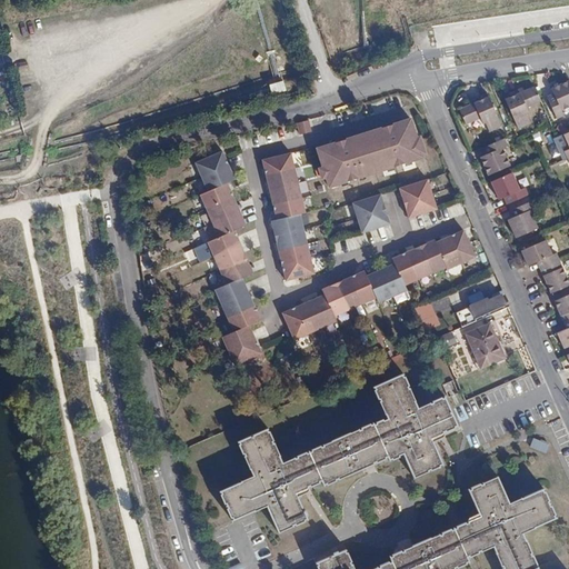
[(547,85),(549,89),(542,92),(552,116),(559,113),(557,108),(568,102),(568,87),(565,77),(547,85)]
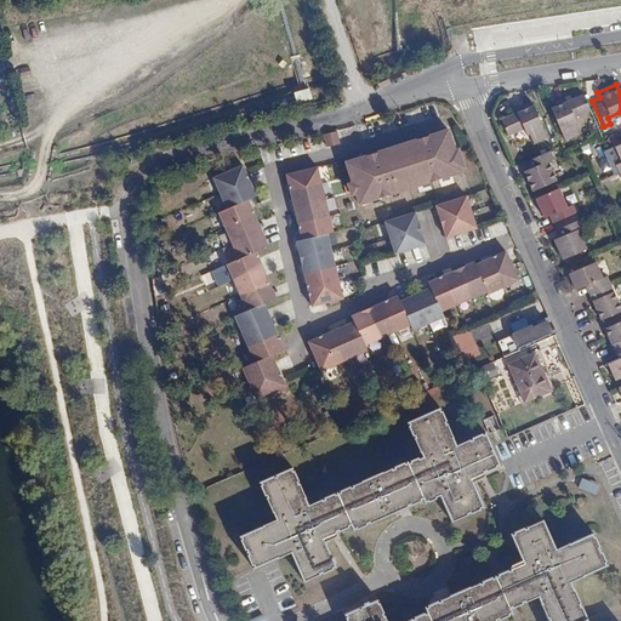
[(298,101),(313,98),(311,89),(296,91),(298,101)]
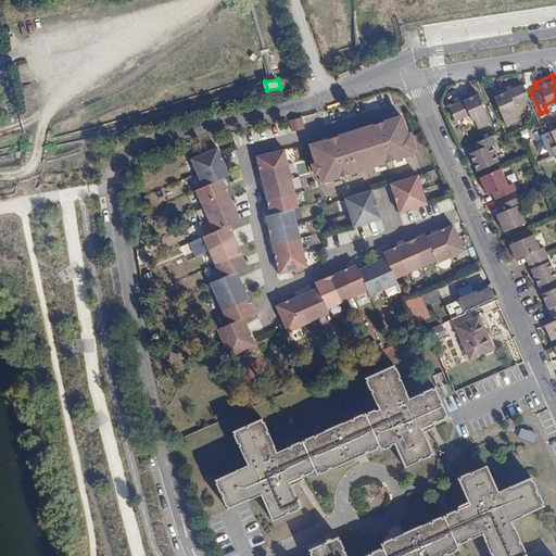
[(514,110),(512,104),(526,98),(519,84),(503,91),(501,87),(490,92),(504,123),(515,117),(512,111),(514,110)]
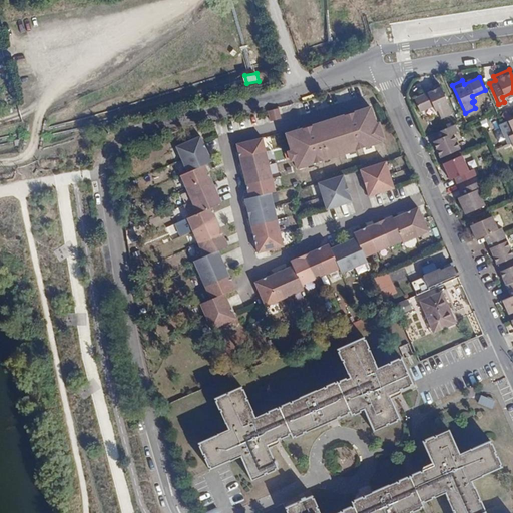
[(428,92),(429,95),(413,102),(419,115),(433,109),(436,113),(437,112),(441,121),(451,116),(438,87),(428,92)]
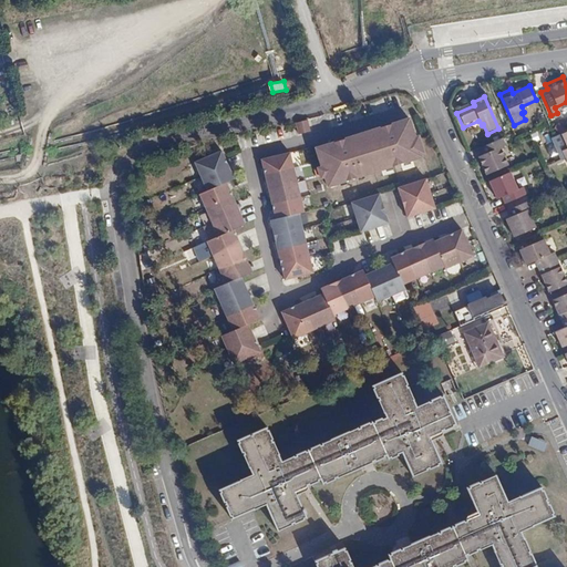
[(317,146),(322,166),(319,167),(322,177),(326,176),(329,185),(422,155),(421,152),(424,151),(419,134),(415,135),(409,116),(385,124),(342,138),(317,146)]
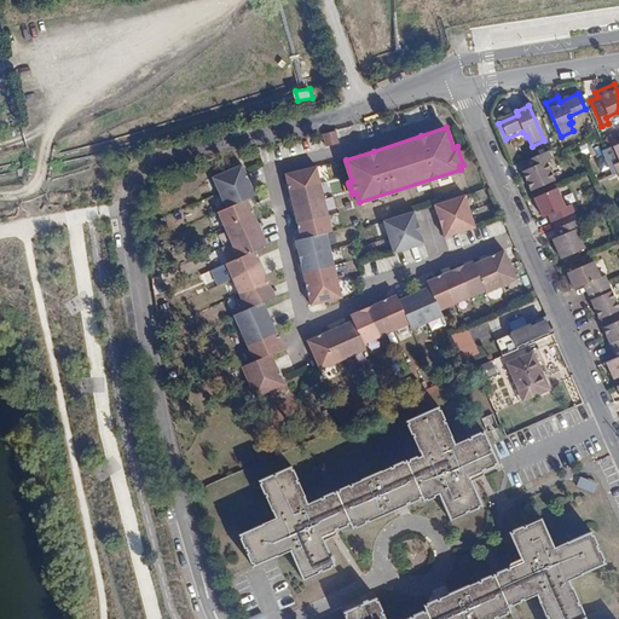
[(337,131),(323,133),(325,145),(340,143),(337,131)]
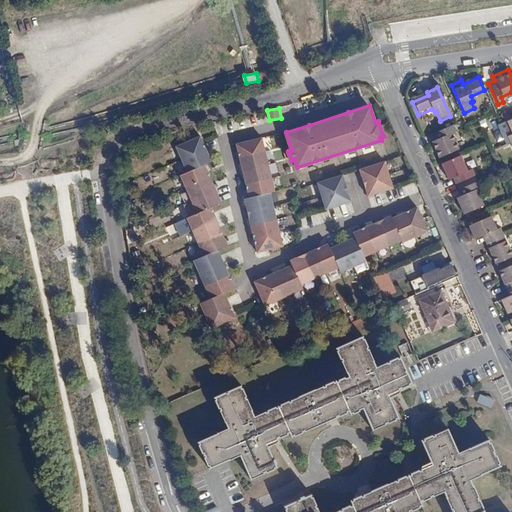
[(457,151),(450,135),(455,133),(453,127),(432,136),(435,142),(430,144),(437,160),(457,151)]
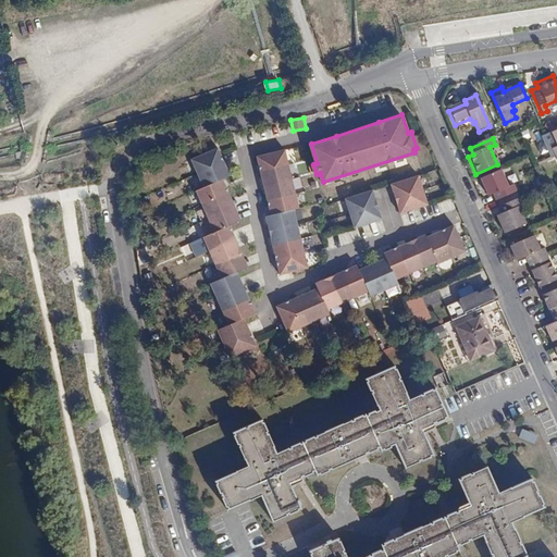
[(190,159),(197,173),(224,160),(221,153),(218,147),(190,159)]
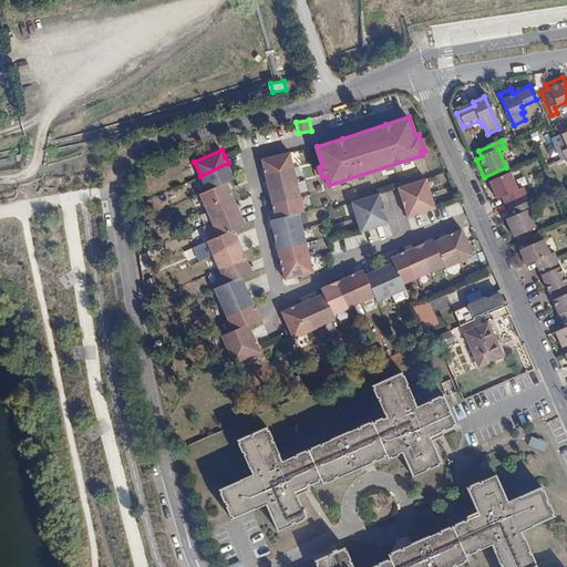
[(261,158),(265,173),(295,166),(290,151),(261,158)]
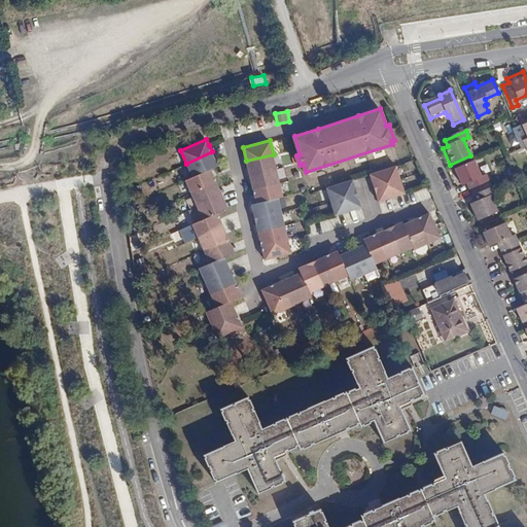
[(212,151),(186,164),(192,177),(211,169),(218,166),(212,151)]
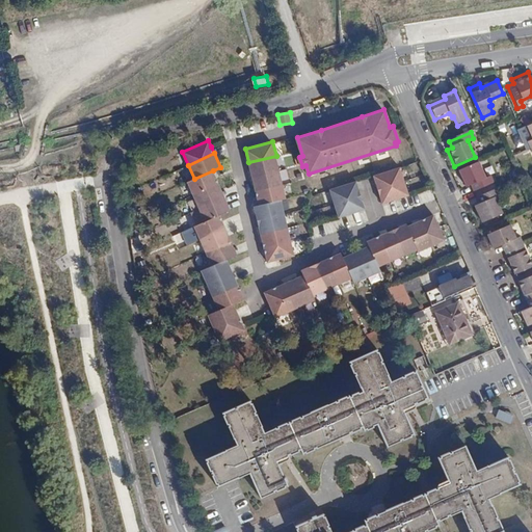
[(276,156),(248,162),(253,176),(280,169),(276,156)]
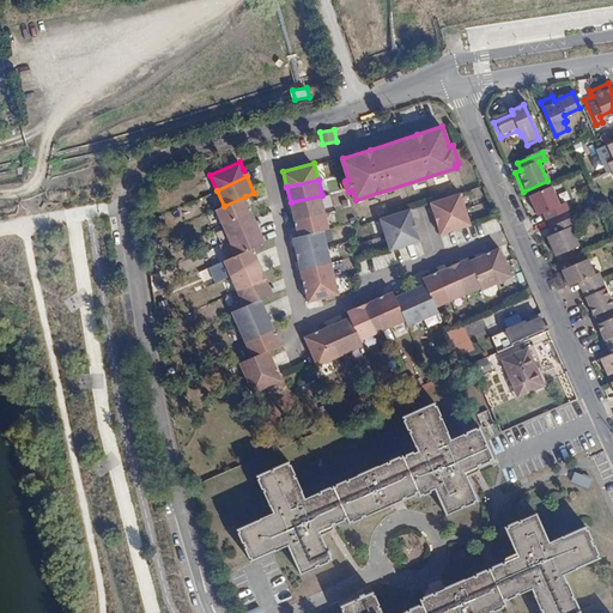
[(431,201),(436,217),(466,207),(461,192),(431,201)]
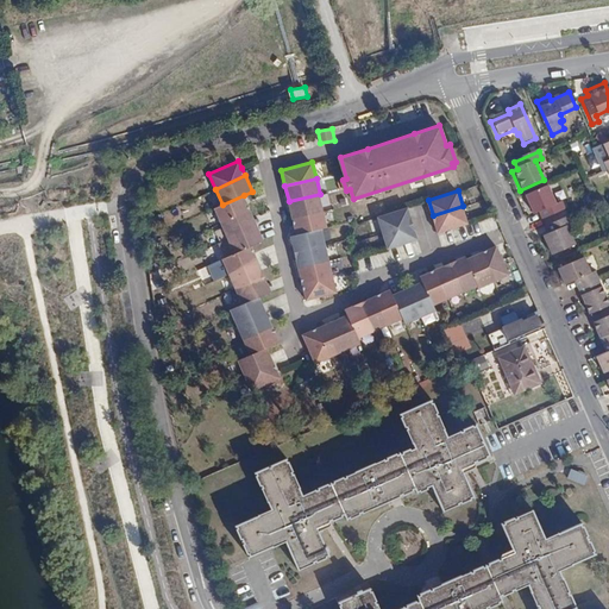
[(320,194),(289,201),(293,217),(325,211),(320,194)]
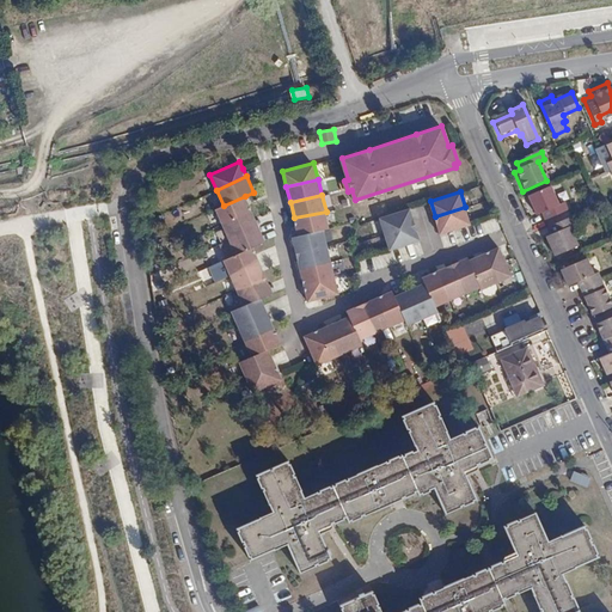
[(544,222),(546,230),(570,219),(568,212),(562,214),(554,195),(530,206),(538,225),(544,222)]
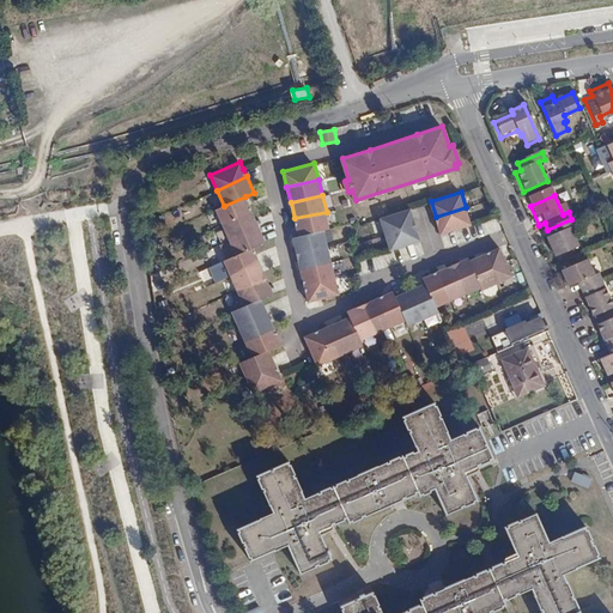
[(216,208),(223,224),(252,212),(246,196),(224,206),(216,208)]
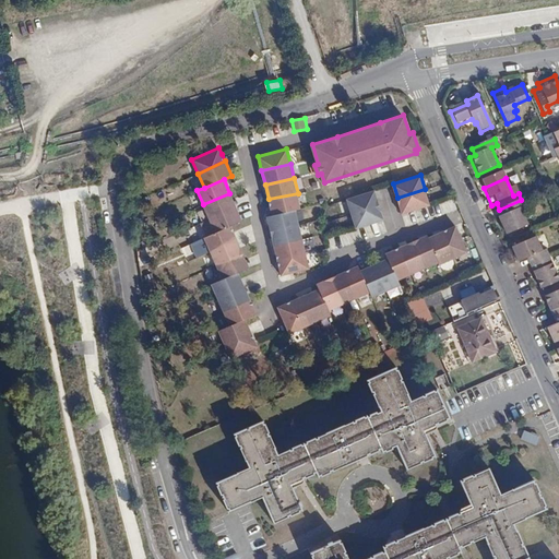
[(347,198),(352,212),(380,204),(375,189),(347,198)]
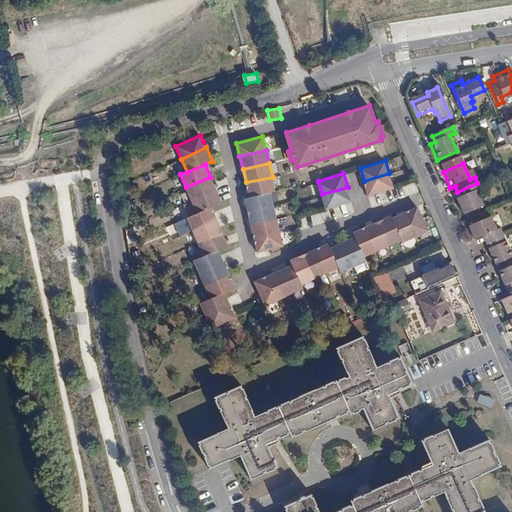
[(389,173),(364,181),(368,194),(393,186),(389,173)]
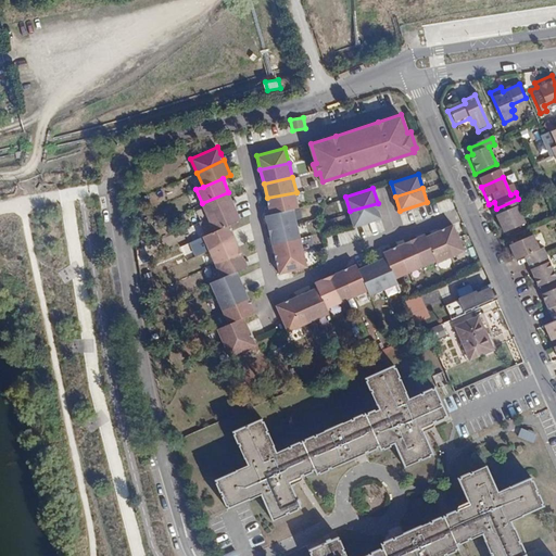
[(228,192),(202,203),(207,217),(235,205),(228,192)]
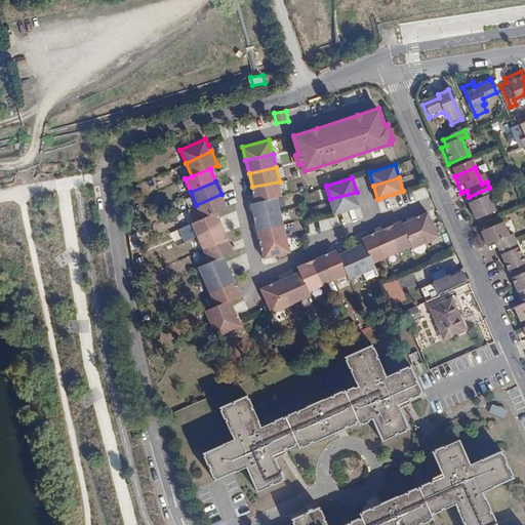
[(280,182),(252,187),(255,202),(278,196),(283,195),(280,182)]
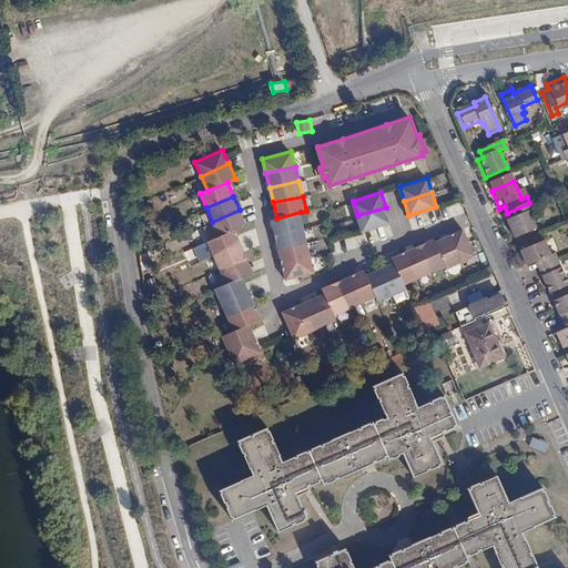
[(386,208),(357,215),(363,231),(389,222),(386,208)]
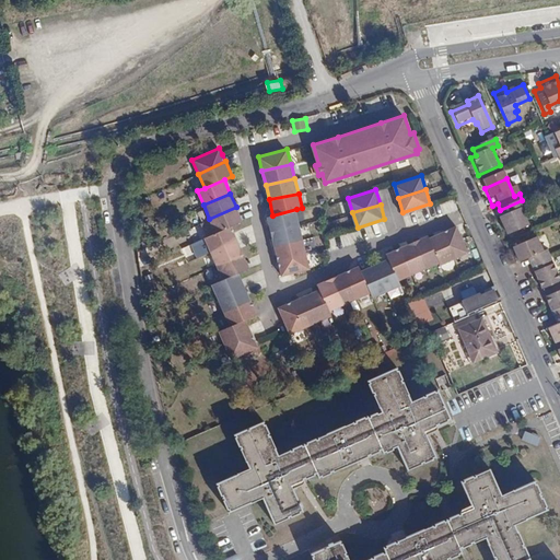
[(503,216),(506,222),(501,224),(509,242),(531,233),(523,214),(527,212),(525,206),(503,216)]
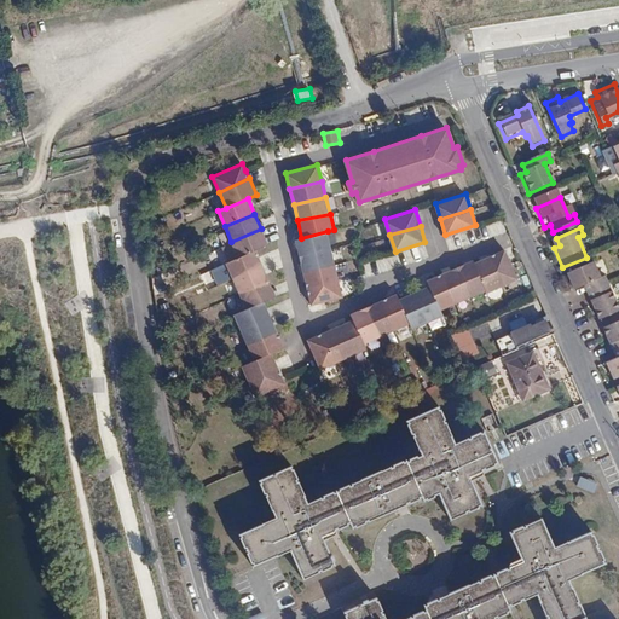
[(261,229),(231,242),(238,258),(256,249),(267,244),(261,229)]
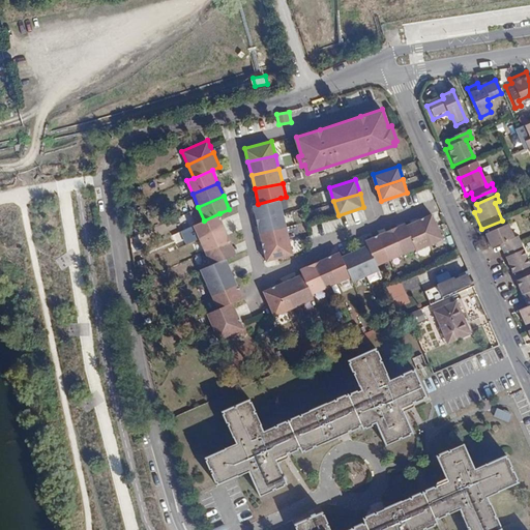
[(258,204),(254,204),(257,218),(285,212),(281,198),(258,204)]
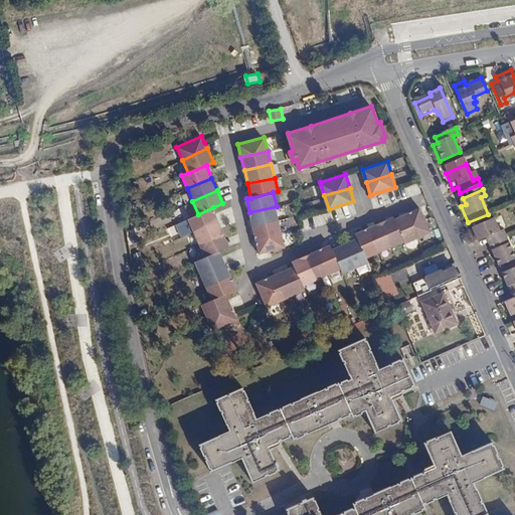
[(277,206),(249,212),(253,225),(279,219),(277,206)]
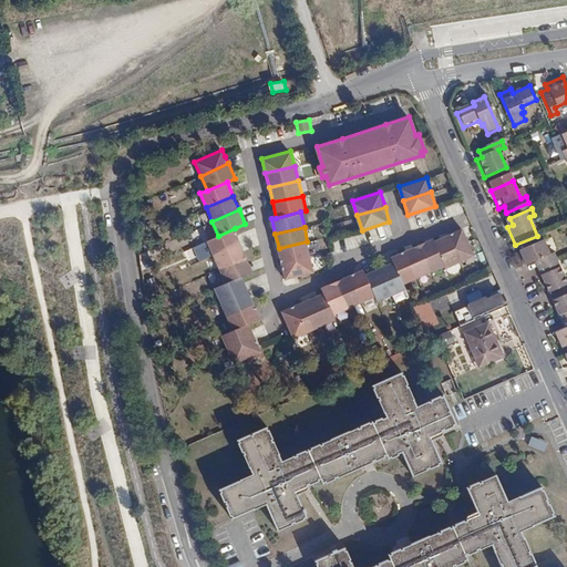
[(462,227),(447,234),(460,260),(474,255),(462,227)]
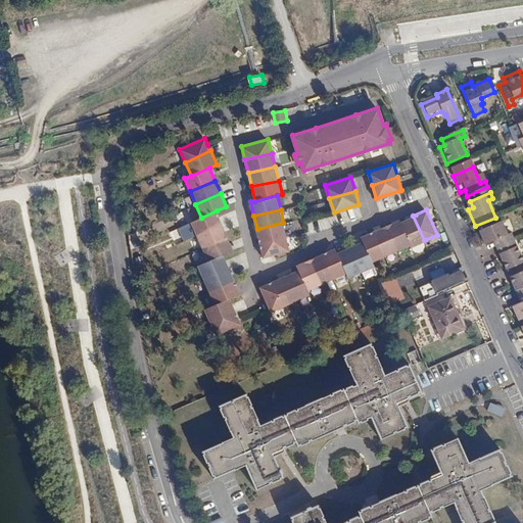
[(191,222),(197,235),(223,224),(217,210),(201,218),(191,222)]
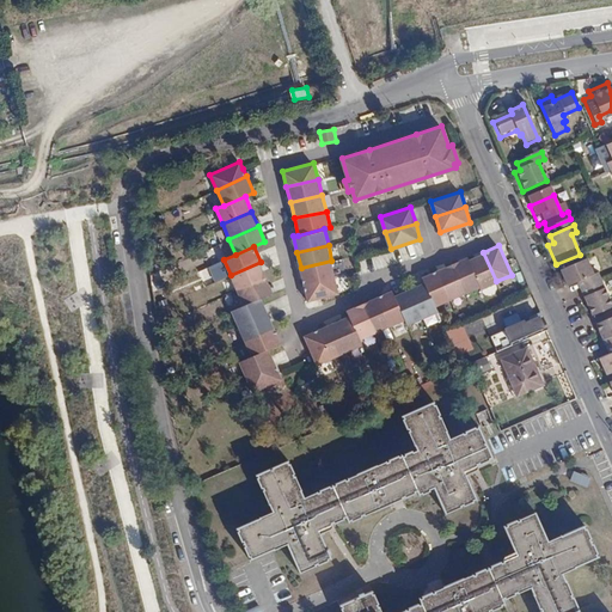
[(496,281),(483,252),(469,259),(479,286),(481,288),(496,281)]
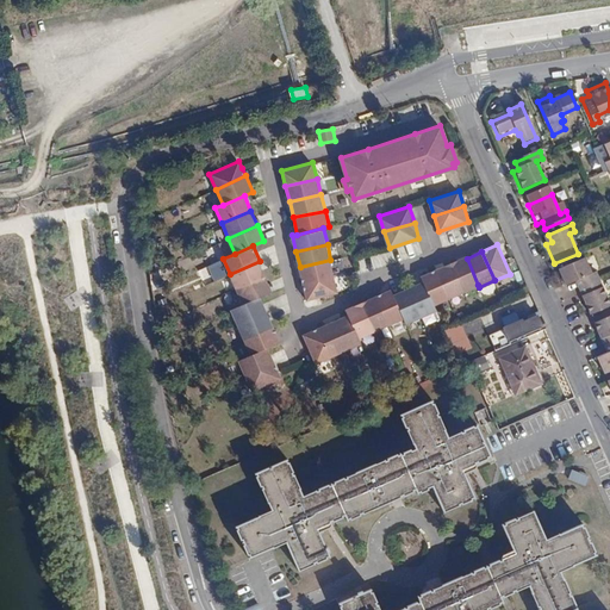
[(362,272),(391,265),(388,253),(360,260),(362,272)]
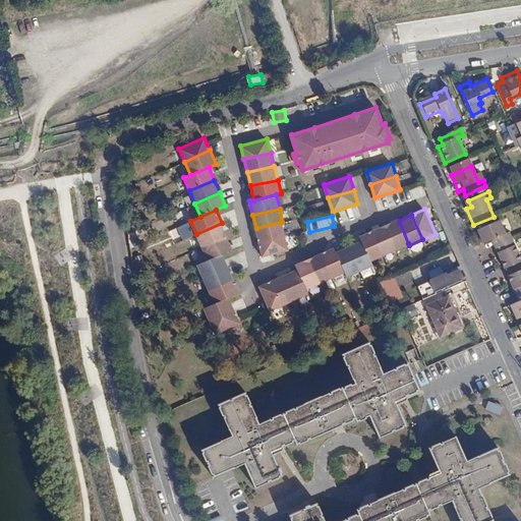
[(398,218),(386,224),(396,248),(408,243),(399,221),(398,218)]
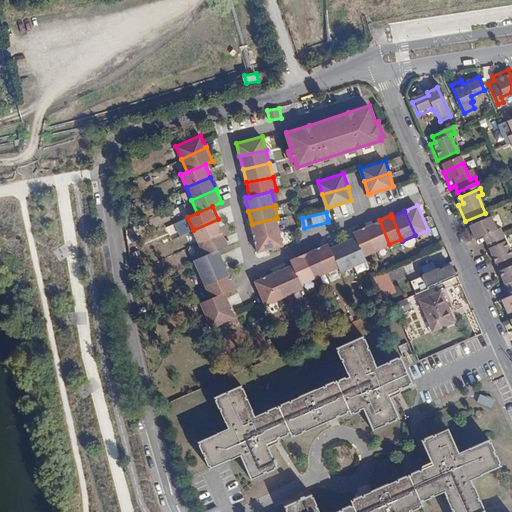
[(277,218),(252,224),(255,237),(281,231),(277,218)]
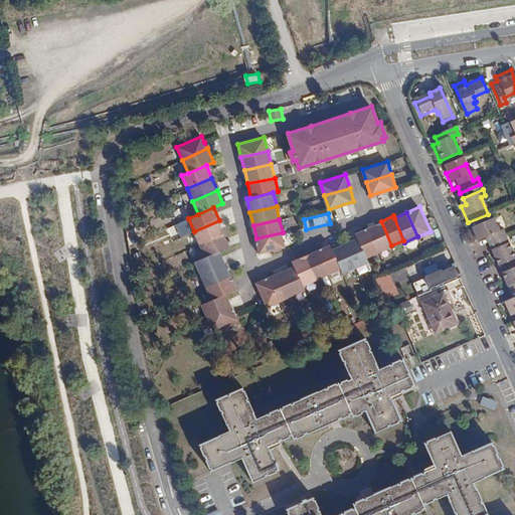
[(493,219),(471,229),(477,242),(486,238),(488,244),(505,237),(503,231),(499,232),(493,219)]
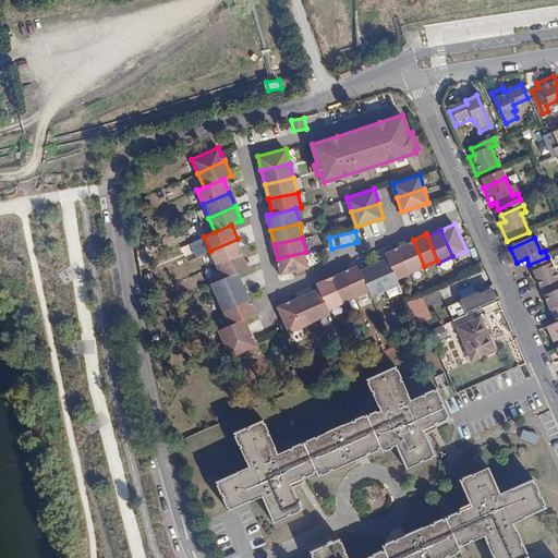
[(238,239),(210,251),(216,264),(243,253),(238,239)]
